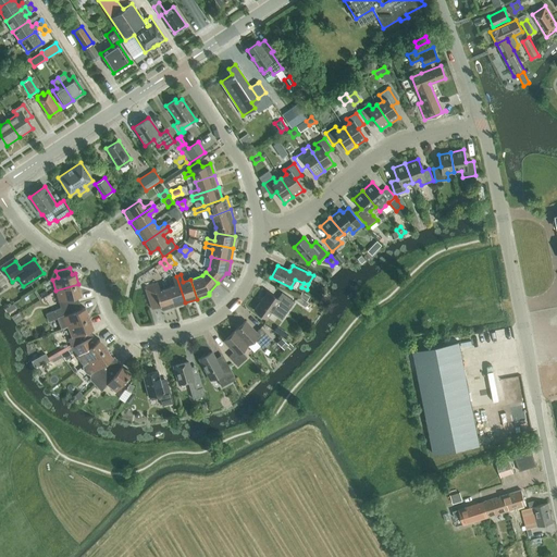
[(174,285),(168,287),(174,307),(185,302),(176,276),(172,277),(174,285)]
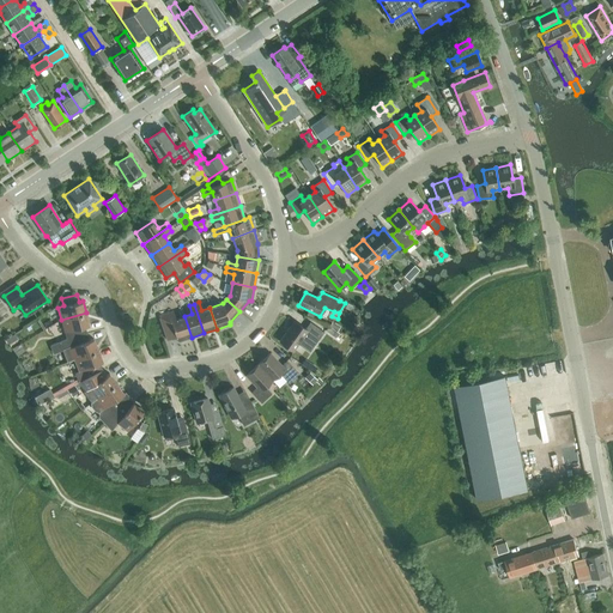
[(192,338),(184,316),(176,320),(173,311),(159,316),(167,340),(176,337),(178,343),(192,338)]
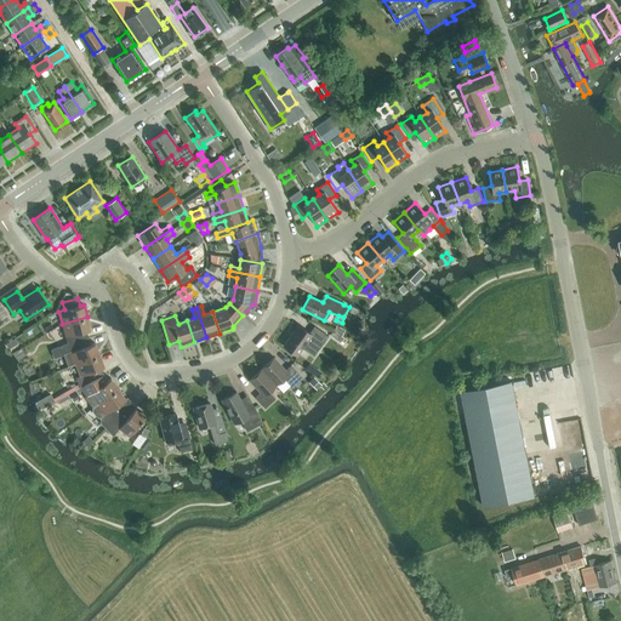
[(62,324),(66,336),(67,343),(89,337),(86,330),(90,329),(87,317),(62,324)]
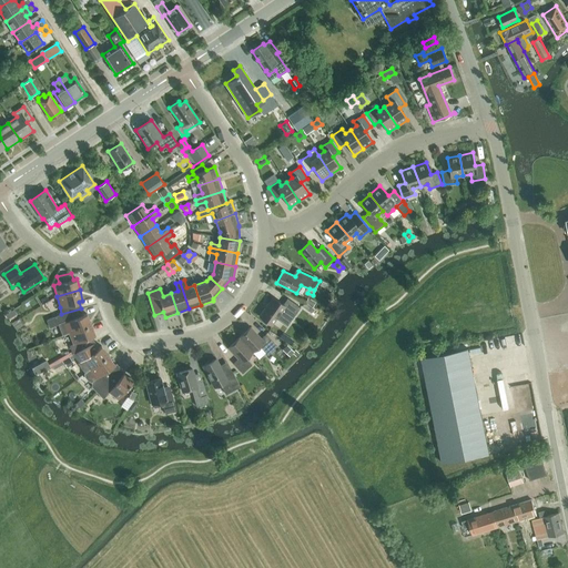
[(272,297),(259,316),(272,325),(276,318),(286,325),(292,317),(300,306),(287,298),(283,304),(272,297)]
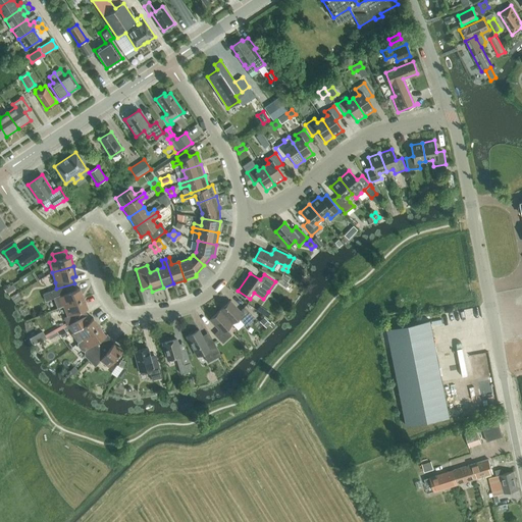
[(281,278),(278,282),(286,289),(291,283),(288,281),(281,278)]
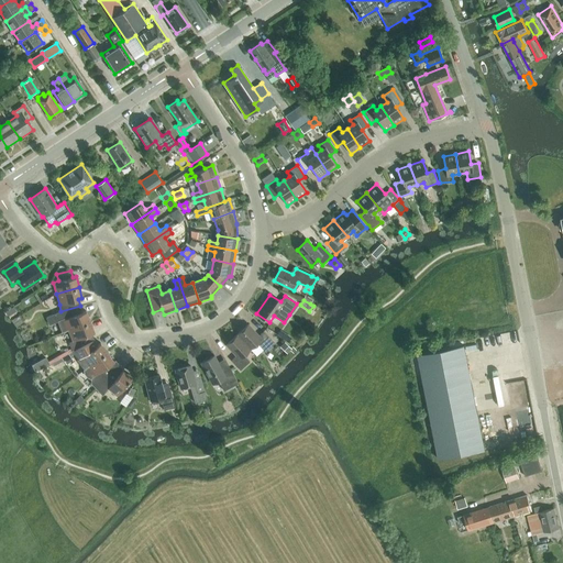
[(83,312),(80,306),(61,311),(64,319),(61,321),(59,323),(63,331),(62,332),(68,330),(90,321),(86,311),(83,312)]
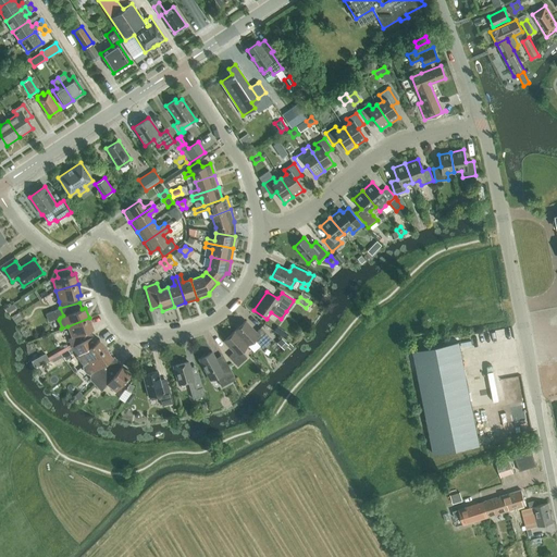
[(75,346),(93,335),(90,330),(94,329),(89,318),(67,326),(72,337),(75,345),(75,346)]
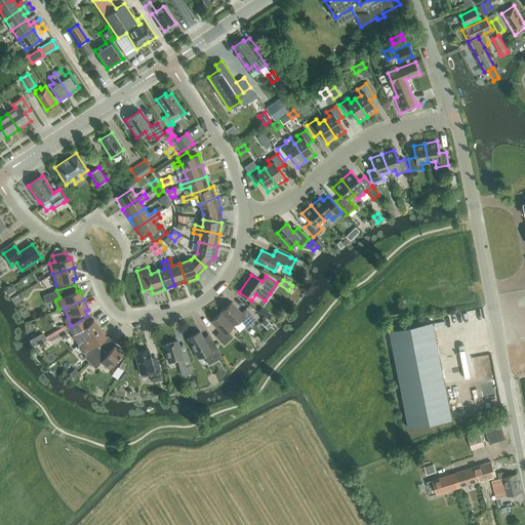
[(232,303),(220,312),(233,325),(239,320),(247,328),(256,320),(245,309),(241,313),(232,303)]
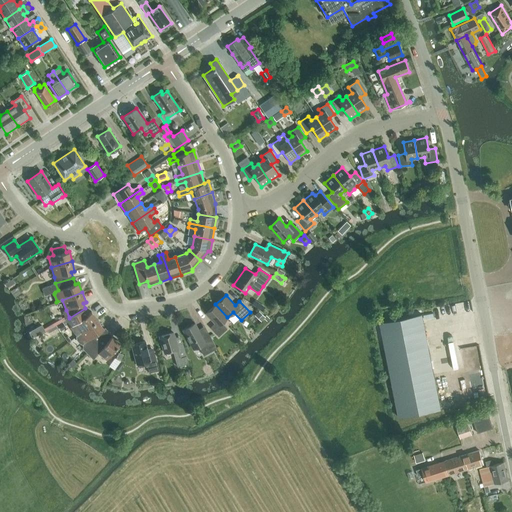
[(227,317),(215,304),(205,313),(214,324),(210,328),(218,337),(227,329),(221,323),(227,317)]
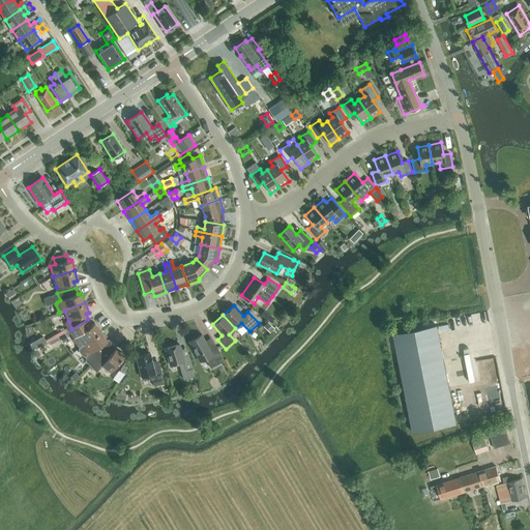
[(91,325),(88,319),(71,329),(71,328),(67,330),(74,337),(72,339),(79,348),(100,331),(94,323),(91,325)]
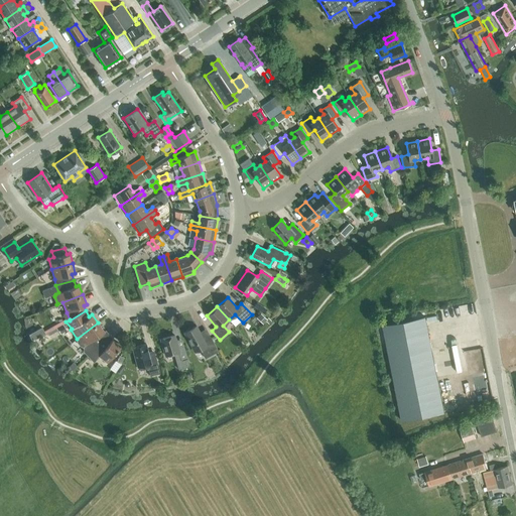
[(256,317),(263,324),(267,319),(261,313),(256,317)]
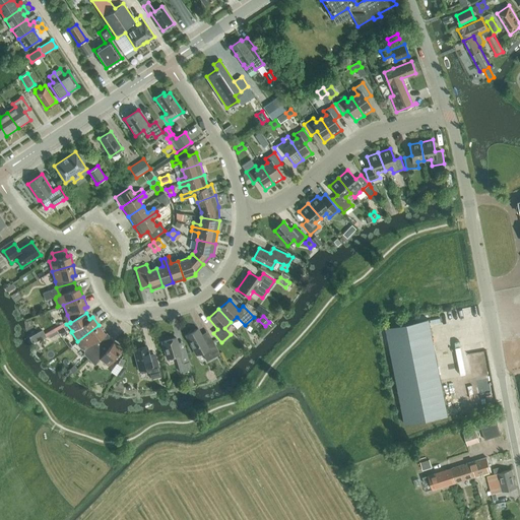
[(405,424),(447,415),(429,319),(386,328),(405,424)]
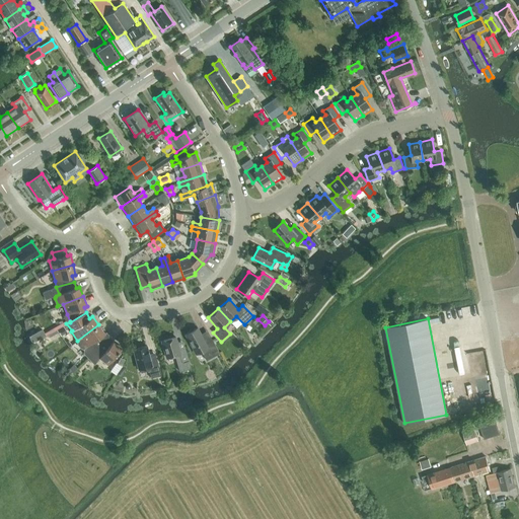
[(104,332),(98,324),(77,341),(77,345),(80,348),(84,350),(83,354),(87,358),(106,340),(102,335),(104,332)]
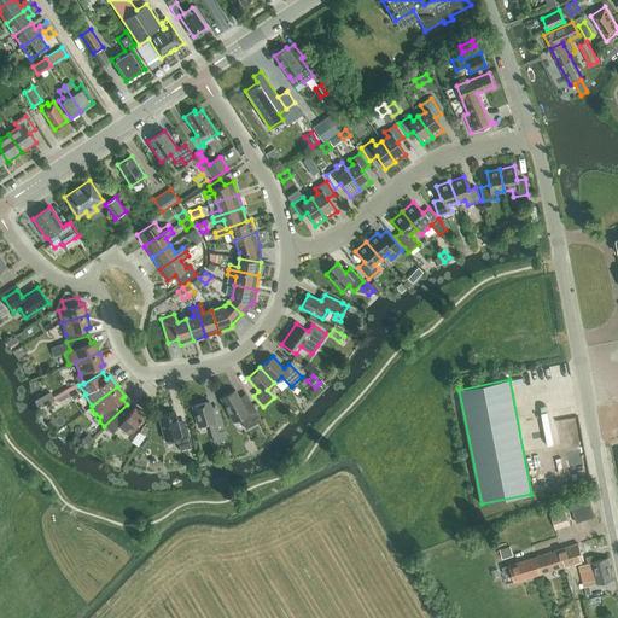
[(76,389),(69,395),(73,400),(81,395),(76,389)]
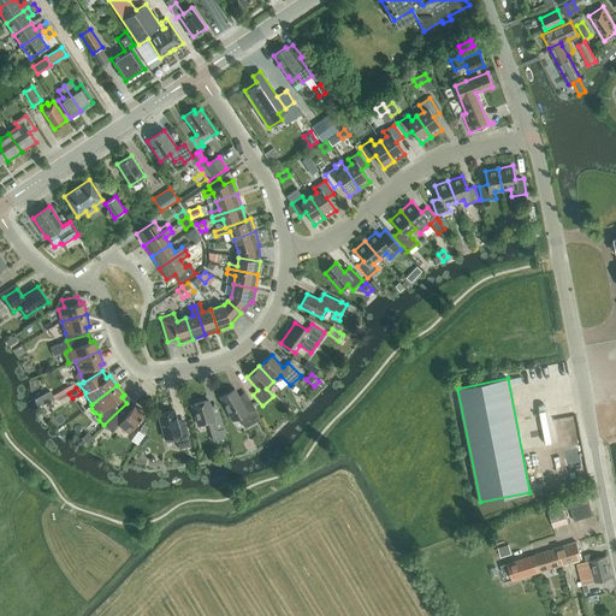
[(244,427),(260,419),(252,403),(244,407),(235,389),(219,397),(231,420),(238,416),(244,427)]
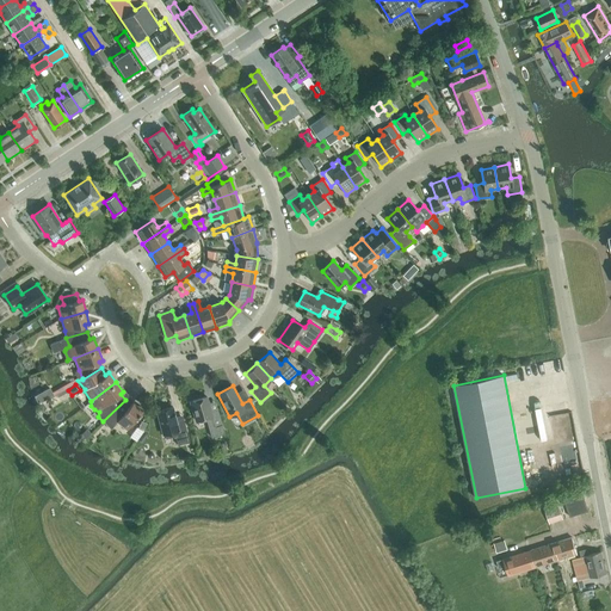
[(39,403),(54,396),(53,393),(50,389),(35,396),(39,403)]
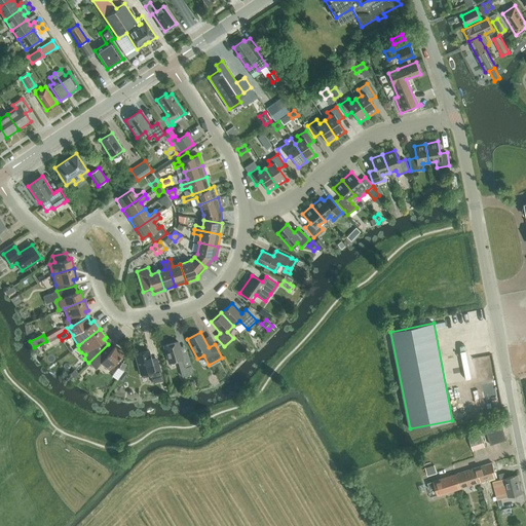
[(177,361),(180,369),(182,377),(193,373),(191,366),(187,352),(181,354),(178,341),(163,345),(168,363),(177,361)]
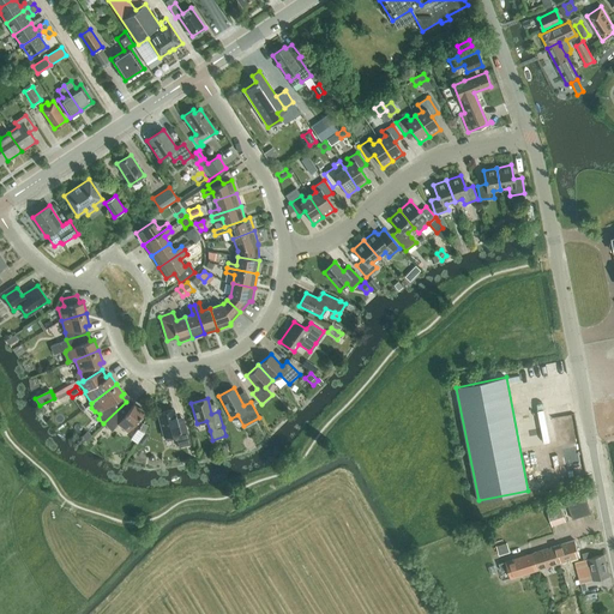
[(126,402),(103,423),(112,432),(118,425),(127,432),(144,411),(133,403),(131,407),(126,402)]
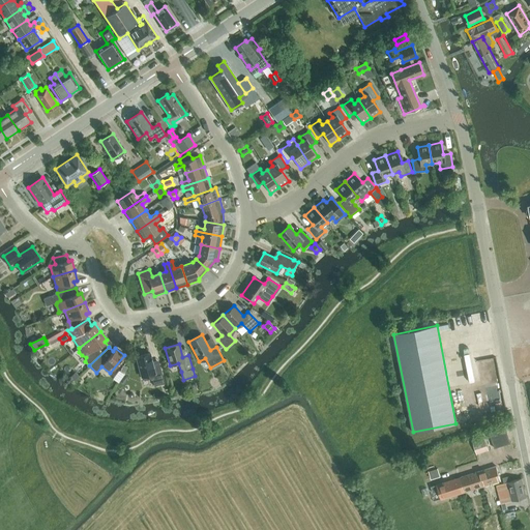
[(165,383),(158,363),(153,365),(150,353),(136,357),(141,377),(143,377),(144,380),(152,378),(154,386),(165,383)]
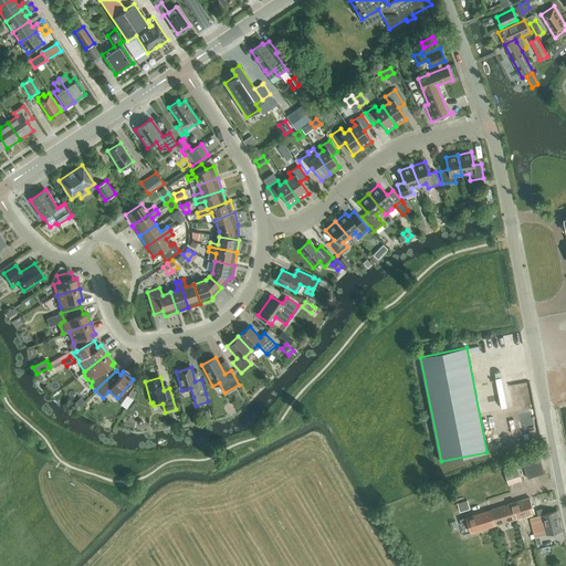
[(128,407),(133,400),(134,399),(137,392),(132,389),(128,396),(126,396),(121,404),(126,409),(128,407)]
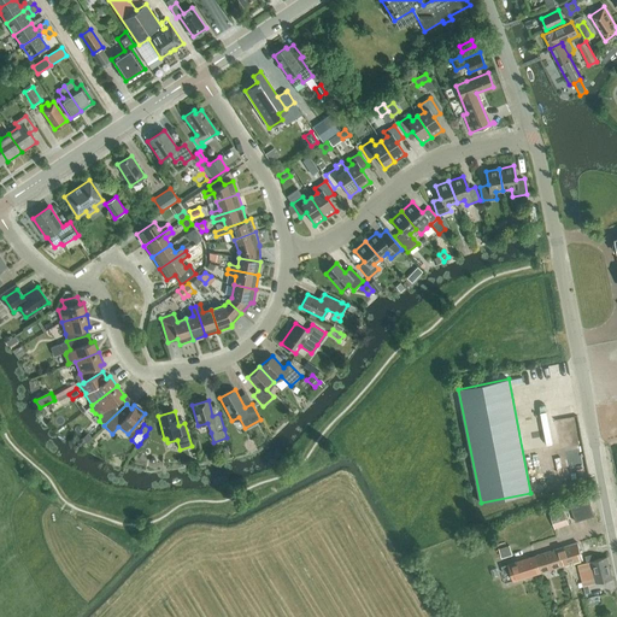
[(150,438),(147,436),(145,436),(140,444),(140,447),(142,448),(145,447),(150,440),(150,438)]
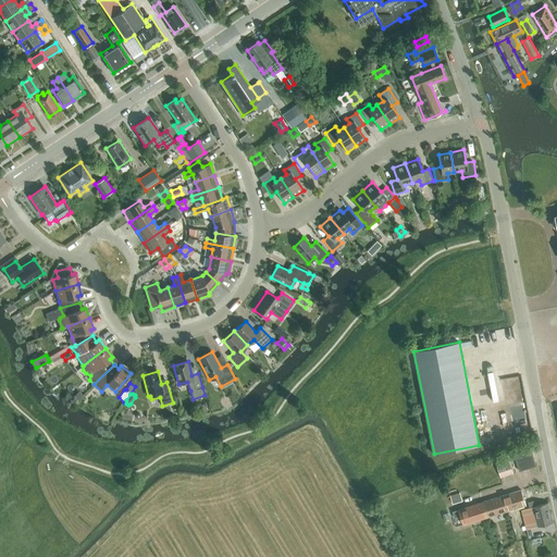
[(531,448),(522,452),(528,469),(536,466),(531,448)]
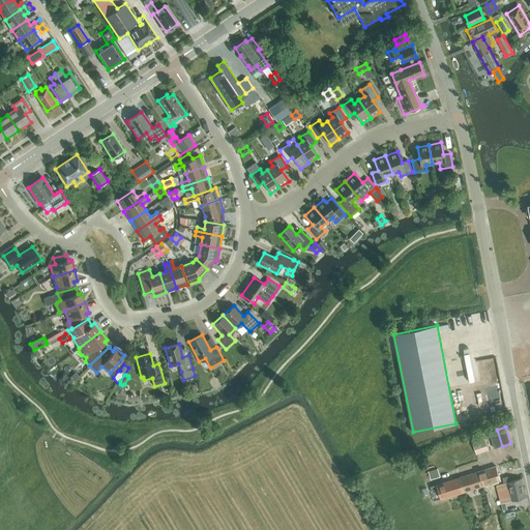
[(489,432),(491,439),(494,448),(502,446),(497,430),(489,432)]
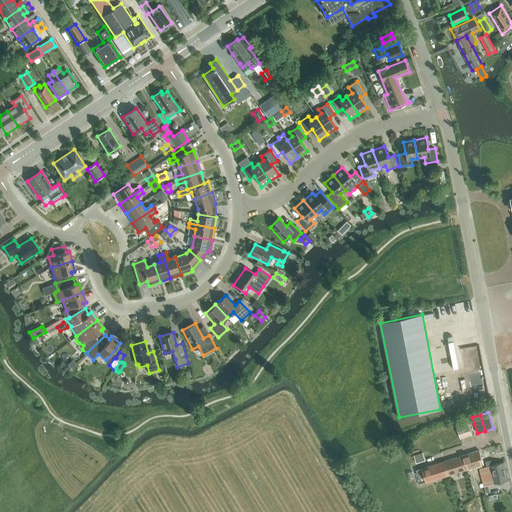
[(460,439),(472,435),(466,417),(454,421),(460,439)]
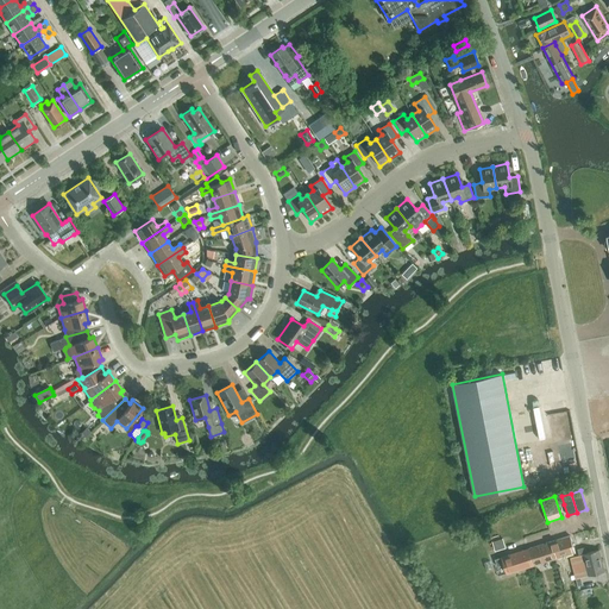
[(576,540),(590,537),(589,529),(573,533),(576,540)]
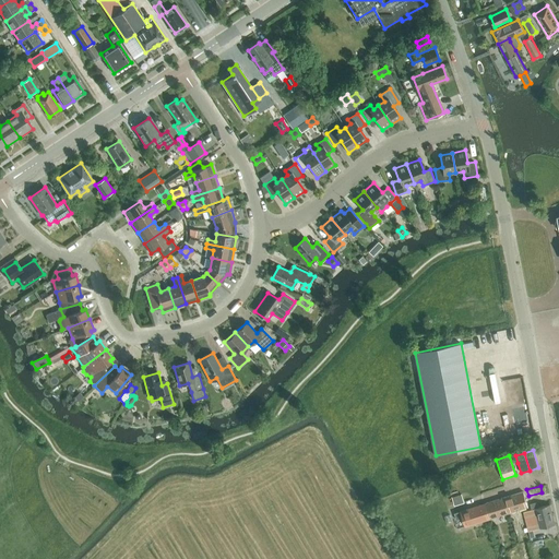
[(523,491),(504,498),(509,512),(527,507),(523,491)]
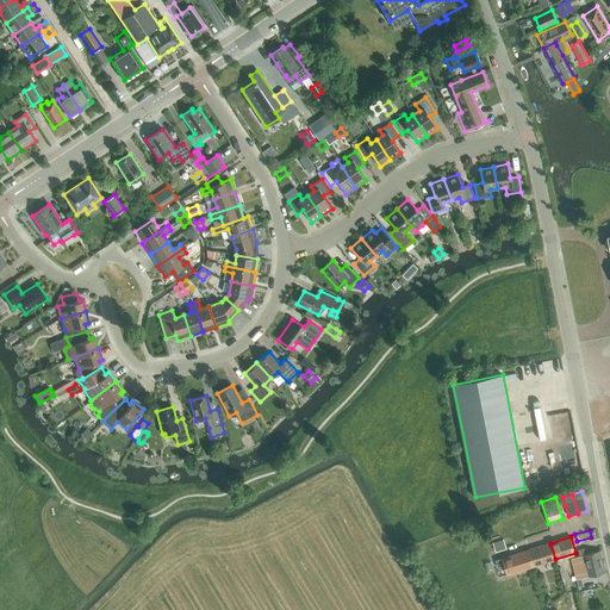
[(503,539),(493,542),(496,552),(505,548),(503,539)]
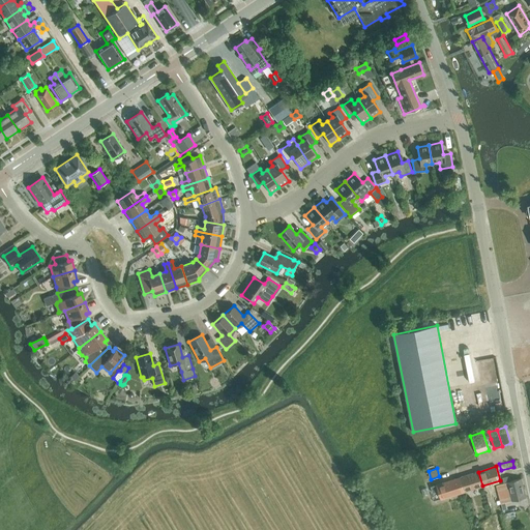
[(478,472),(460,477),(465,492),(482,486),(478,472)]
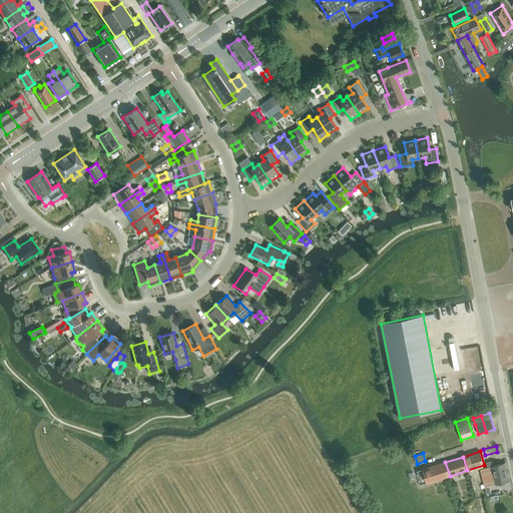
[(498,457),(488,461),(489,466),(500,463),(498,457)]
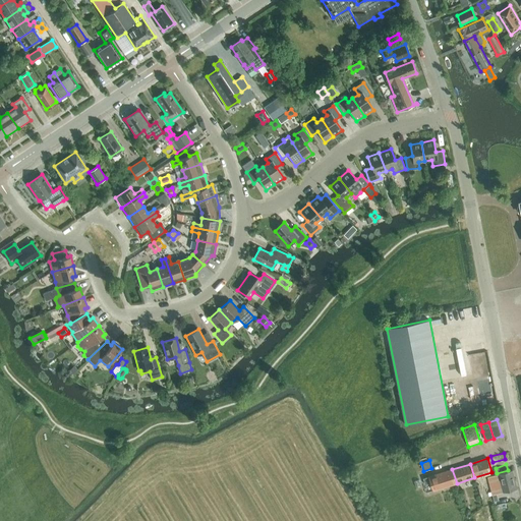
[(452,469),(430,476),(423,478),(425,484),(432,482),(433,484),(435,490),(457,483),(452,469)]
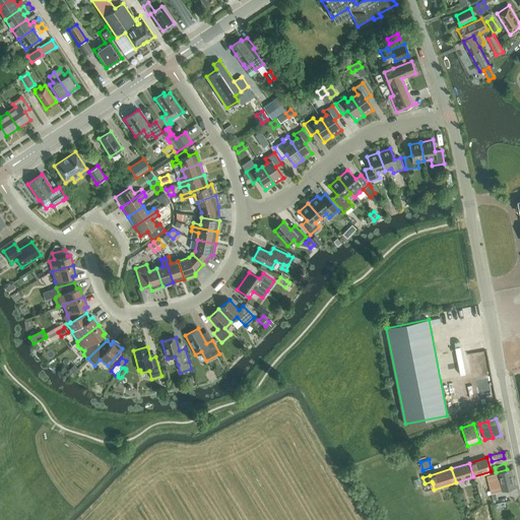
[(495,474),(486,475),(491,492),(492,494),(496,493),(503,492),(516,488),(512,470),(512,469),(501,472),(498,473),(495,474)]
